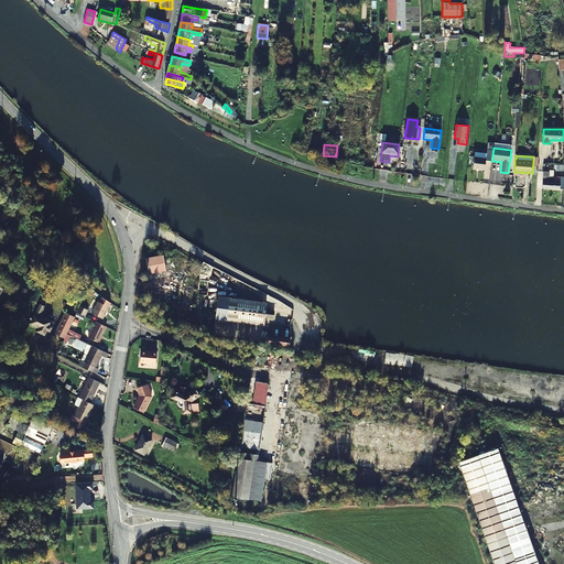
[(485,170),(486,159),(474,156),(473,169),(485,170)]
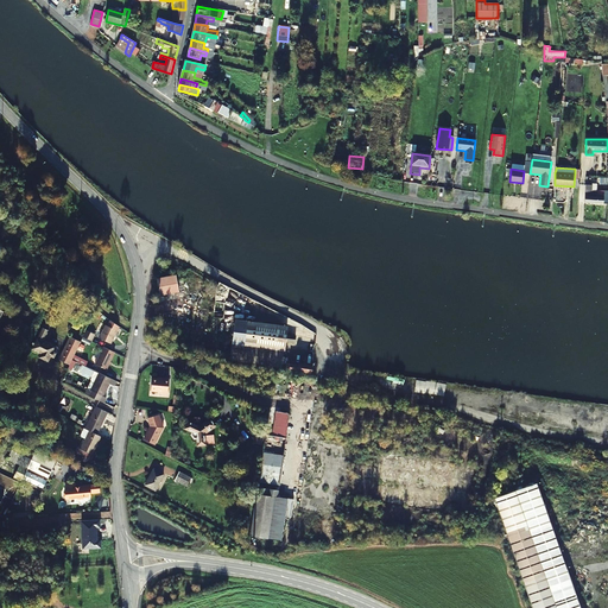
[(584,203),(603,203),(603,197),(596,196),(596,191),(593,191),(593,185),(586,185),(584,203)]
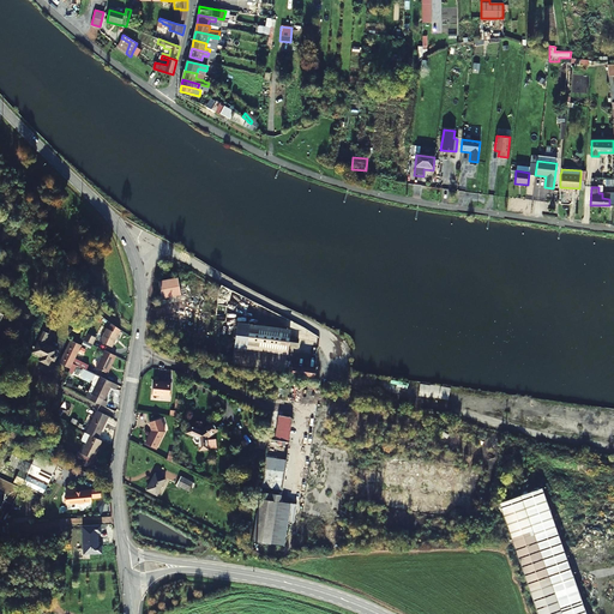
[(181,295),(178,278),(158,282),(162,299),(181,295)]
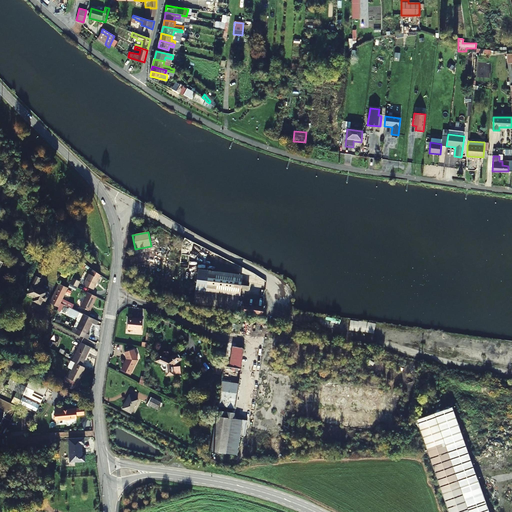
[(241,282),(242,276),(201,270),(198,290),(195,290),(194,302),(203,305),(237,310),(240,288),(248,289),(249,283),(241,282)]
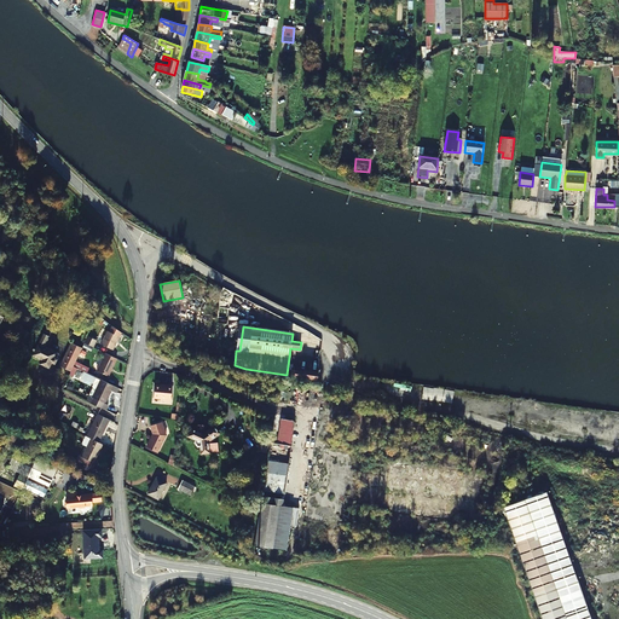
[(41,359),(40,363),(50,368),(52,363),(55,364),(57,359),(55,358),(57,353),(45,347),(52,331),(47,328),(44,334),(42,334),(41,334),(41,335),(40,335),(40,336),(41,337),(39,343),(38,343),(35,348),(34,347),(30,353),(33,354),(41,359)]
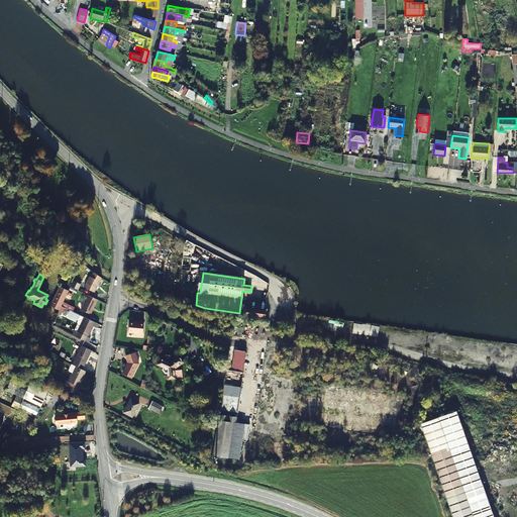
[(86,289),(95,294),(103,279),(96,274),(93,279),(92,278),(86,289)]
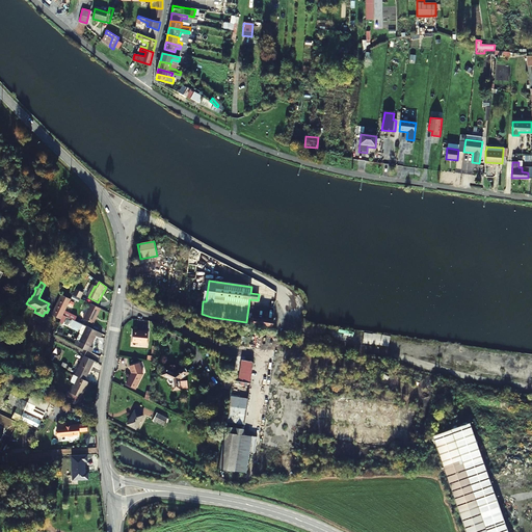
[(18,283),(15,291),(23,294),(26,286),(18,283)]
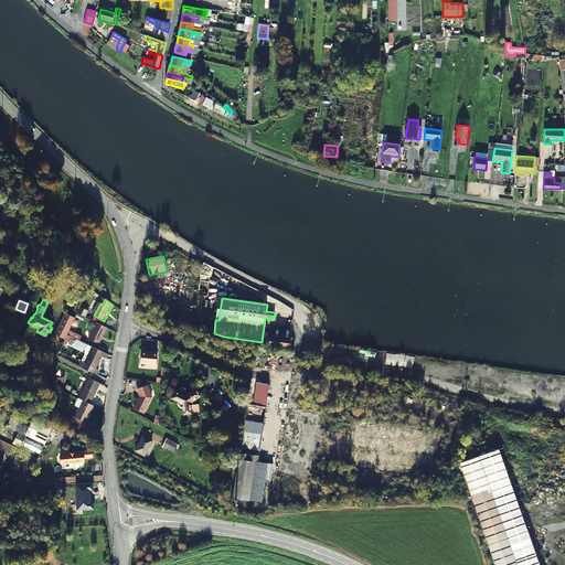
[(78,315),(86,318),(89,313),(82,309),(78,315)]
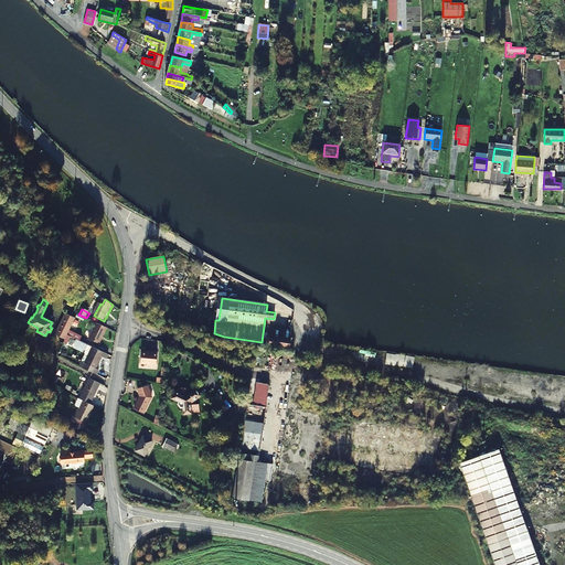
[(10,313),(3,310),(3,311),(1,317),(7,320),(10,313)]
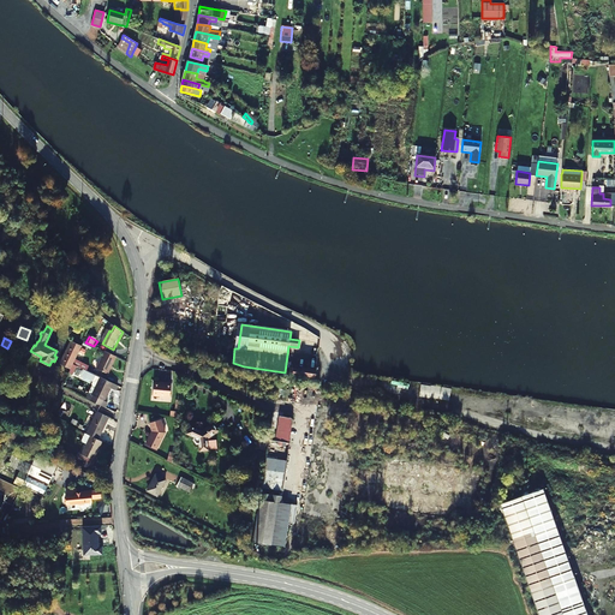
[(117,357),(106,352),(103,358),(99,370),(109,375),(117,357)]
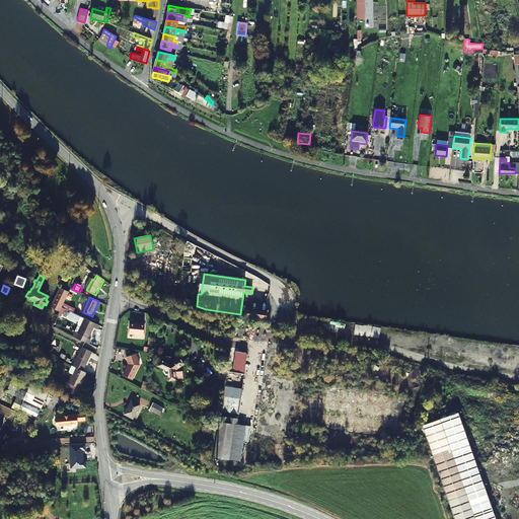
[(62,308),(74,313),(76,309),(64,304),(62,308)]
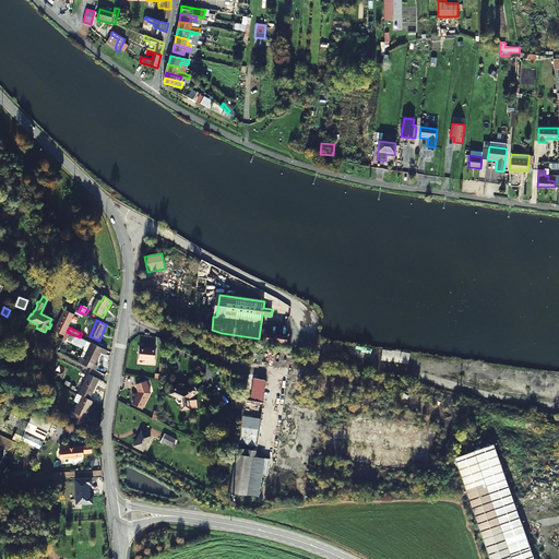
[(109,351),(90,342),(85,352),(88,353),(85,360),(82,359),(82,358),(80,364),(97,371),(99,367),(96,365),(102,353),(107,355),(109,351)]
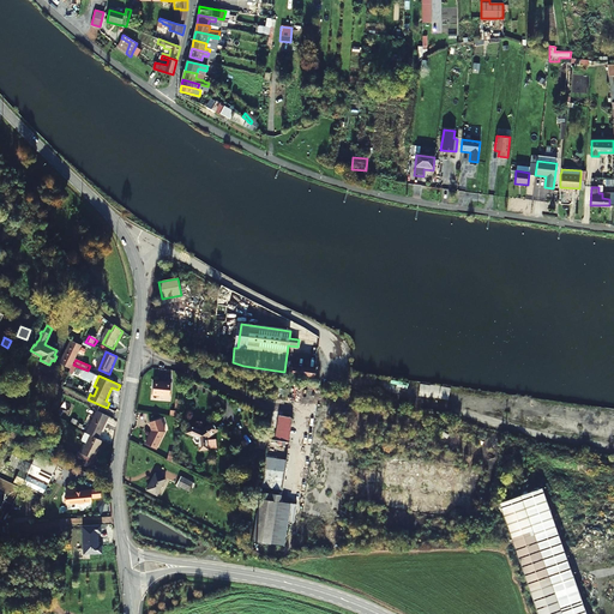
[(169,396),(170,381),(162,380),(162,381),(154,381),(152,395),(169,396)]
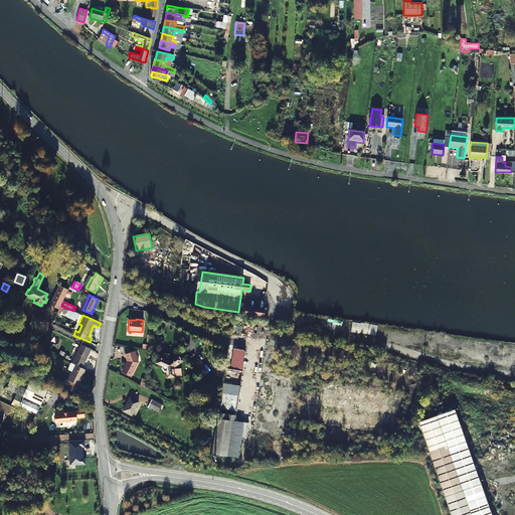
[(78,349),(75,356),(72,363),(75,364),(82,367),(91,349),(80,344),(78,349)]
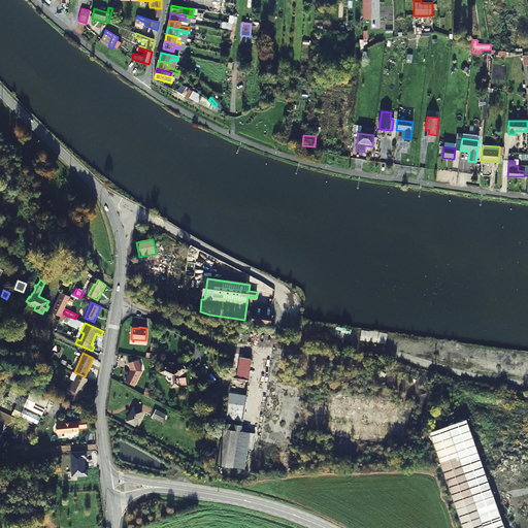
[(239,357),(236,377),(248,380),(250,364),(252,364),(252,360),(250,358),(239,357)]
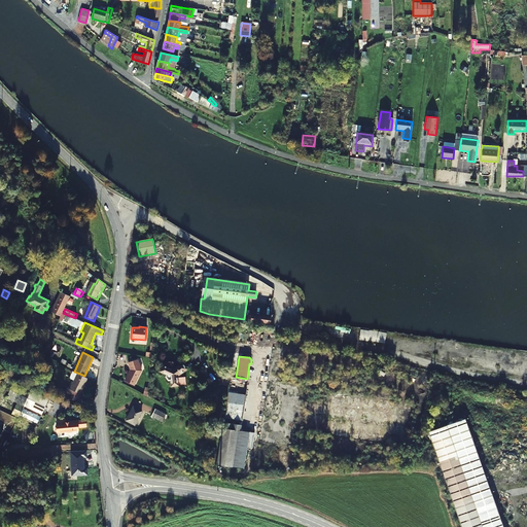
[(142,371),(138,359),(128,362),(131,371),(130,372),(126,381),(135,385),(142,371)]
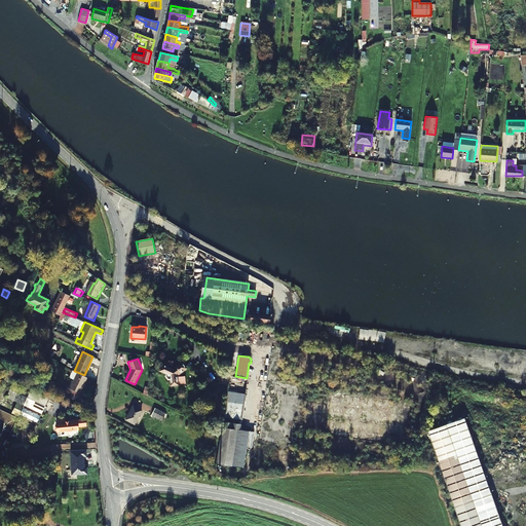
[(171,368),(163,365),(160,370),(166,373),(165,375),(167,378),(170,377),(171,384),(177,383),(176,374),(178,373),(179,374),(187,368),(182,362),(175,368),(171,368)]
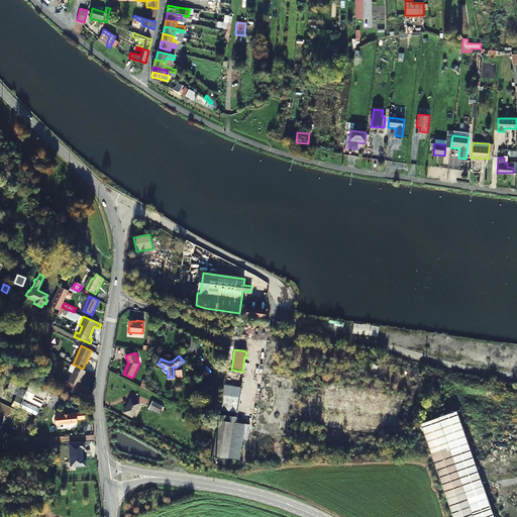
[(76,366),(73,373),(69,382),(67,381),(65,385),(79,391),(81,387),(79,386),(86,371),(83,369),(76,366)]
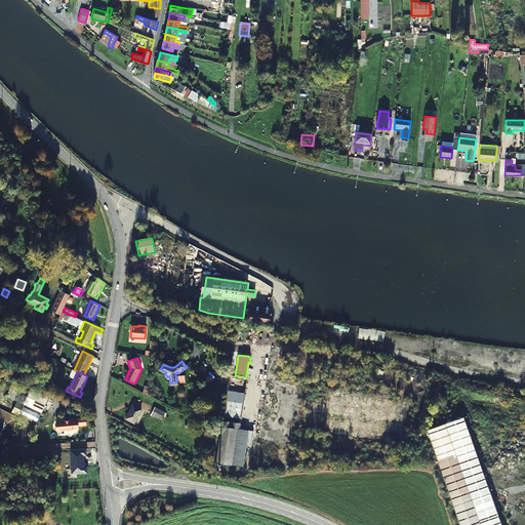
[(218,382),(228,384),(229,375),(219,373),(218,382)]
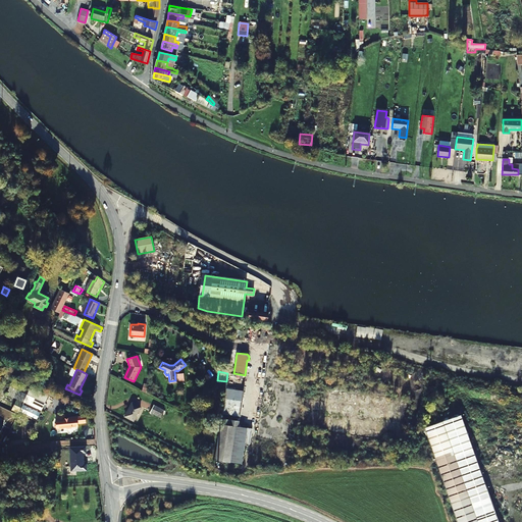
[(226,388),(244,390),(246,375),(245,375),(233,373),(228,373),(226,388)]
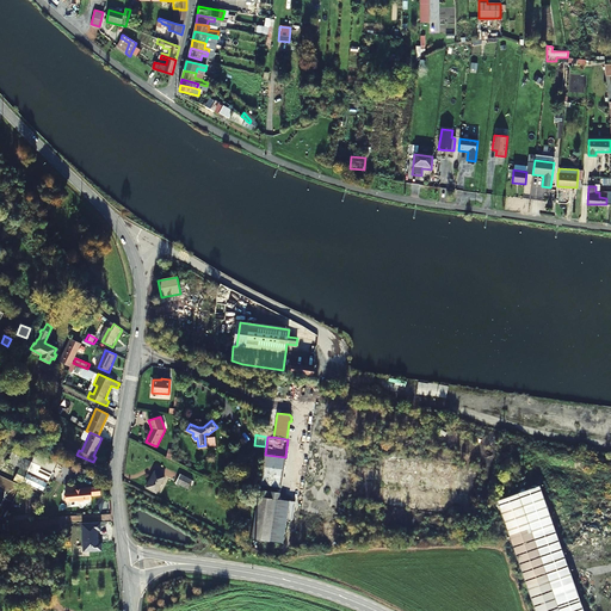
[(57,463),(17,444),(8,461),(2,474),(42,493),(57,463)]
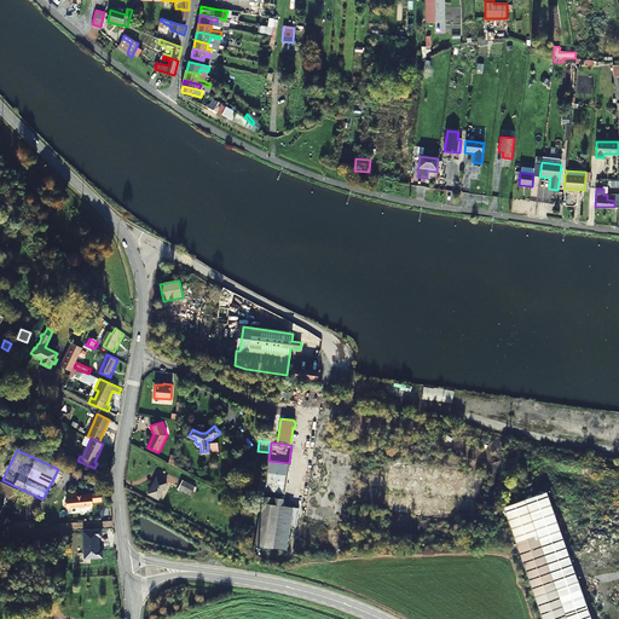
[(284,493),(289,463),(268,461),(264,491),(284,493)]
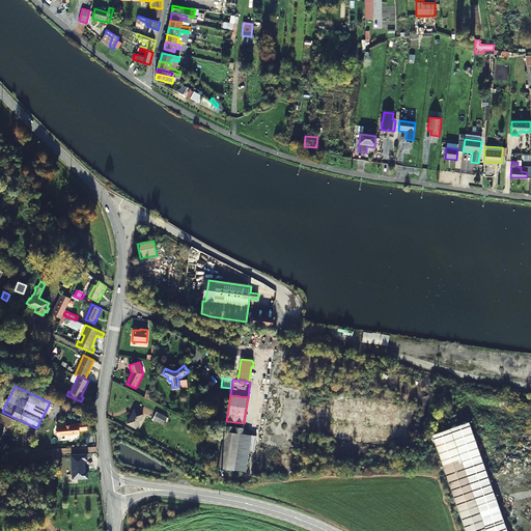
[(163,415),(151,409),(147,417),(159,423),(163,415)]
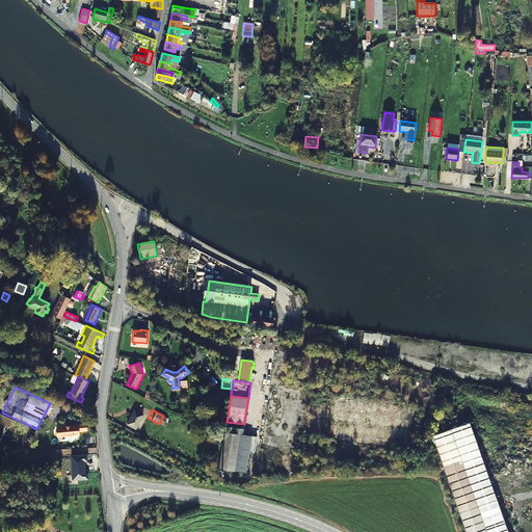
[(135,410),(128,424),(136,429),(143,416),(135,410)]
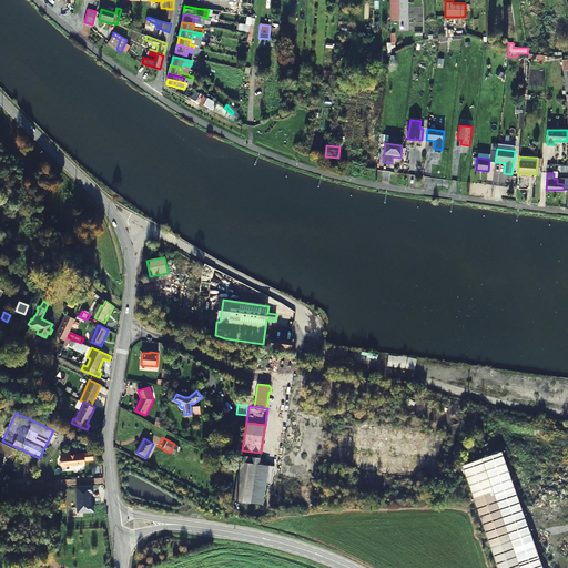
[(70,452),(62,453),(62,457),(61,457),(61,459),(60,460),(60,464),(61,465),(61,466),(72,466),(73,466),(77,466),(78,465),(84,465),(83,463),(83,456),(75,457),(74,456),(70,456),(70,452)]
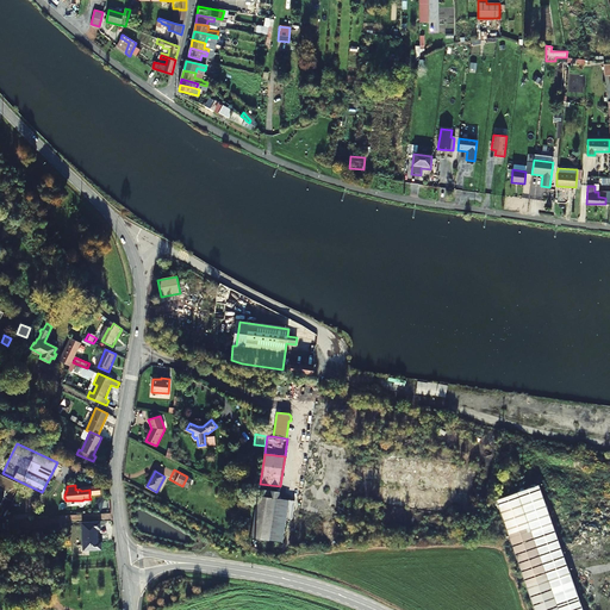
[(511,545),(534,609),(583,609),(539,485),(521,491),(520,493),(518,502),(498,502),(497,502),(509,536),(504,539),(506,547),(511,545)]
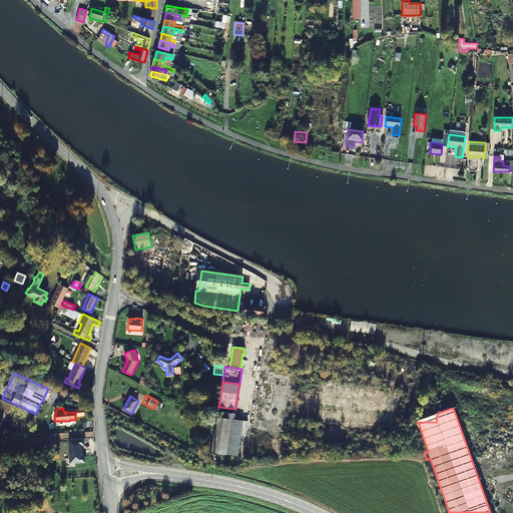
[(241,422),(232,420),(233,415),(216,412),(210,452),(235,456),(241,422)]
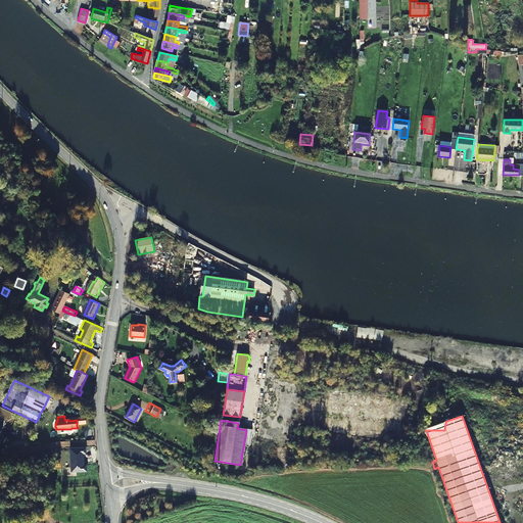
[(84,465),(83,454),(86,454),(86,447),(70,447),(72,472),(84,471),(87,471),(86,465),(84,465)]
